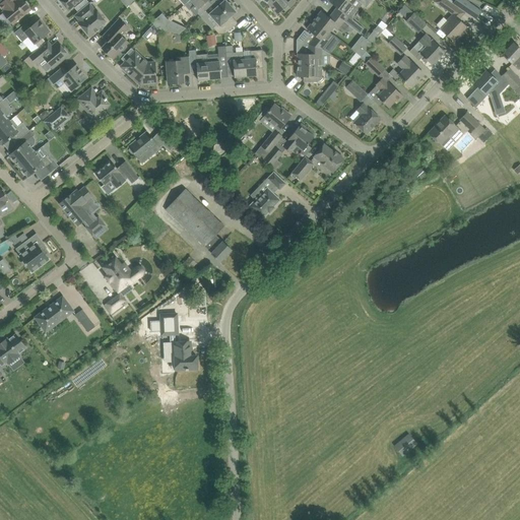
[(13,24),(31,9),(28,6),(29,5),(26,1),(24,1),(23,0),(21,0),(20,1),(19,0),(16,0),(3,0),(0,3),(0,5),(4,10),(3,11),(13,24)]
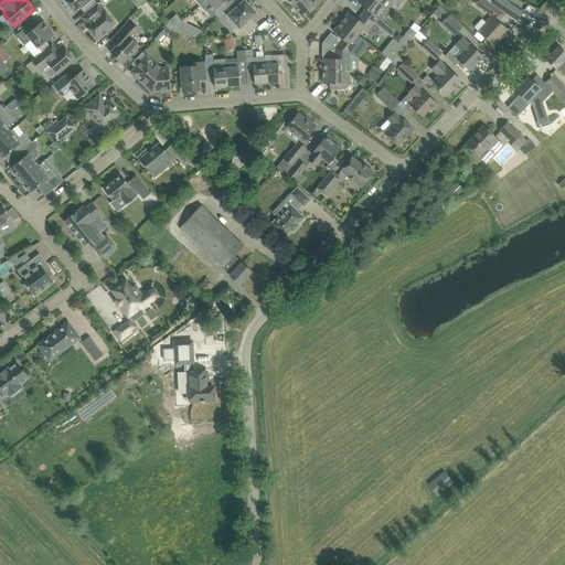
[(74,9),(75,10),(87,0),(65,0),(70,3),(68,6),(72,9),(74,9)]
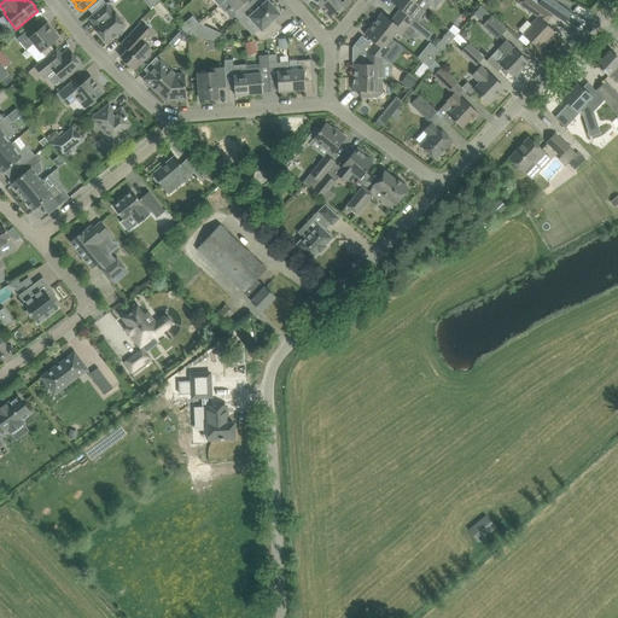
[(227,0),(233,5),(227,11),(233,18),(235,16),(238,18),(250,7),(245,3),(246,0),(227,0)]
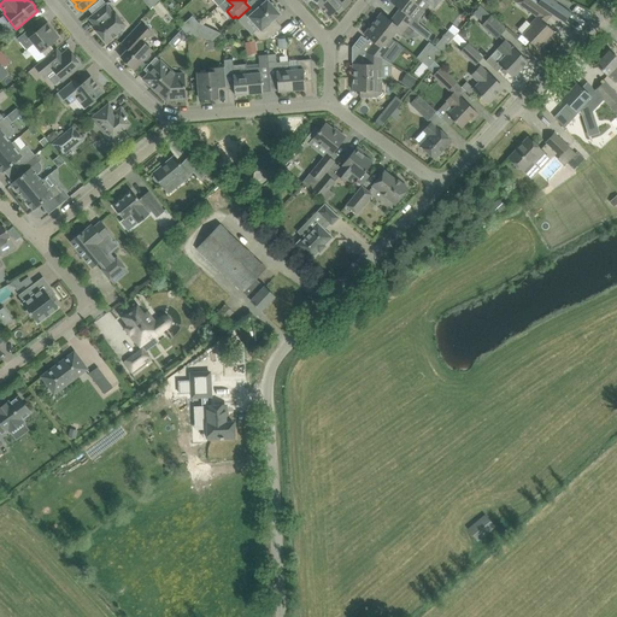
[(250,7),(238,18),(252,35),(254,33),(260,40),(270,39),(280,29),(272,21),(280,13),(274,6),(274,5),(272,4),(272,3),(271,3),(270,3),(268,0),(266,0),(263,4),(259,0),(257,0),(252,6),(250,7)]
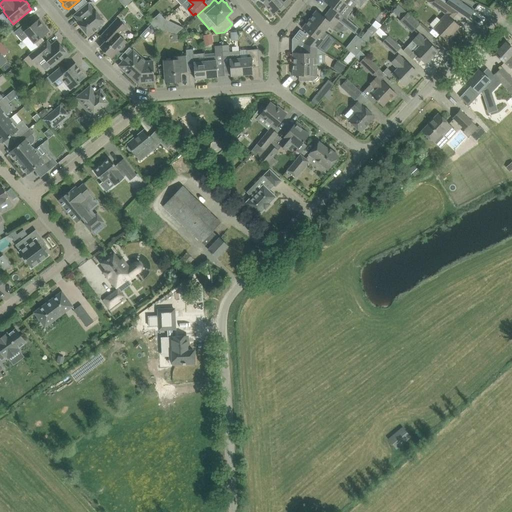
[(271,0),(266,5),(274,14),(281,8),(282,9),(291,1),(290,0),(271,0)]
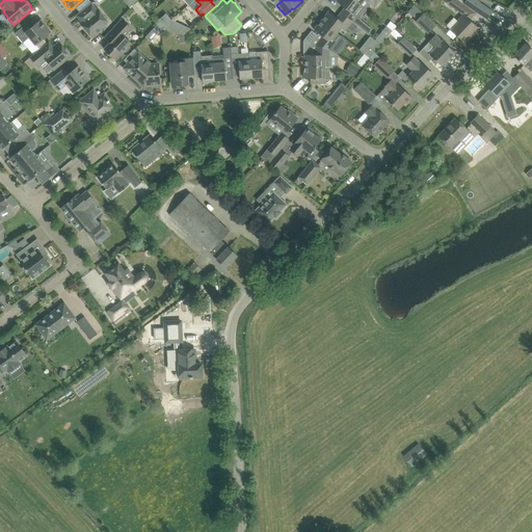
[(349,19),(362,29),(369,34),(372,29),(361,20),(361,17),(366,9),(354,0),(338,0),(337,1),(345,7),(341,12),(349,19)]
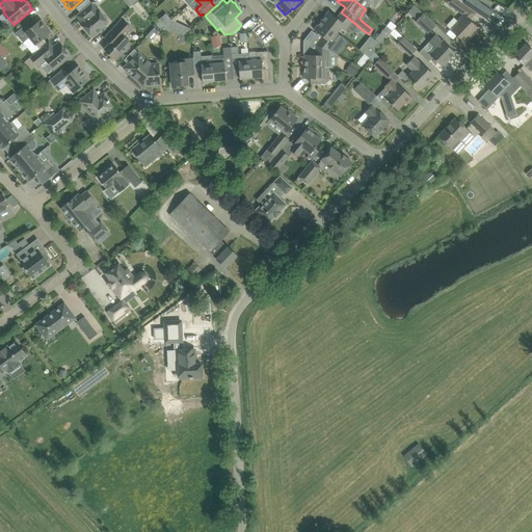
[(354,0),(366,9),(371,4),(369,2),(370,0),(354,0)]
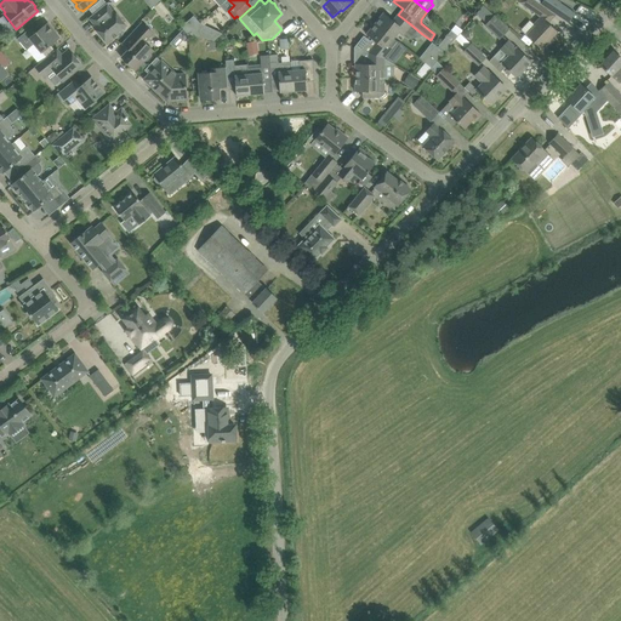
[(535,0),(520,0),(519,3),(540,18),(534,24),(536,26),(528,34),(543,50),(556,36),(554,36),(558,32),(548,23),(557,15),(553,12),(535,0)]
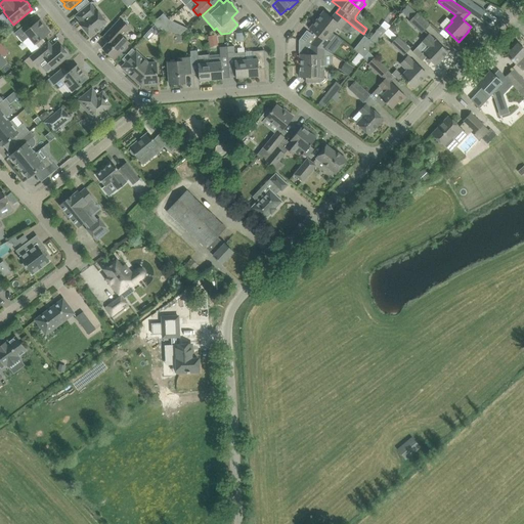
[(136,1),(130,6),(137,14),(143,10),(136,1)]
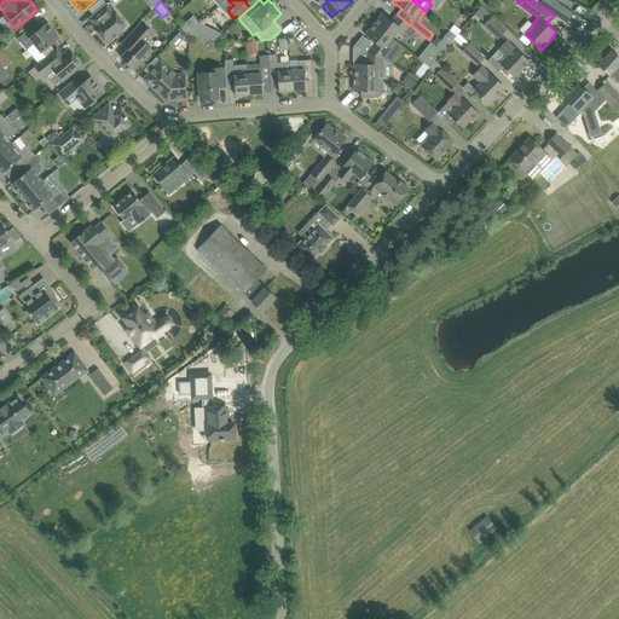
[(559,1),(551,12),(555,15),(567,22),(573,12),(559,1)]
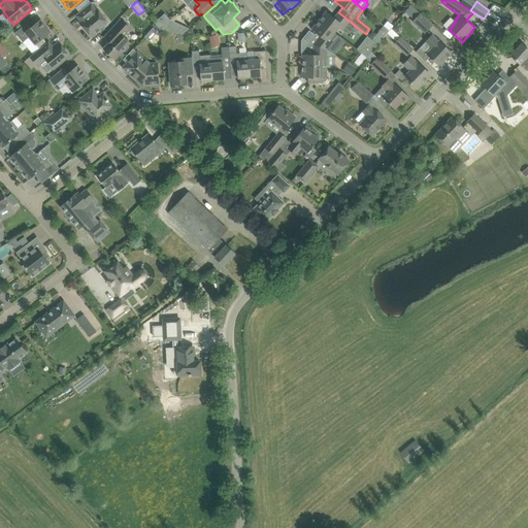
[(81,22),(79,23),(92,37),(102,29),(100,28),(108,22),(97,8),(96,9),(91,2),(76,14),(81,22)]
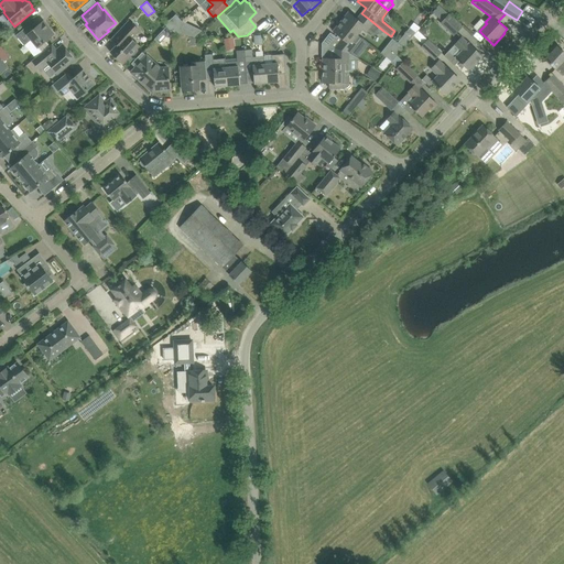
[(462,26),(448,14),(438,4),(434,10),(444,19),(441,22),(454,35),(462,26)]
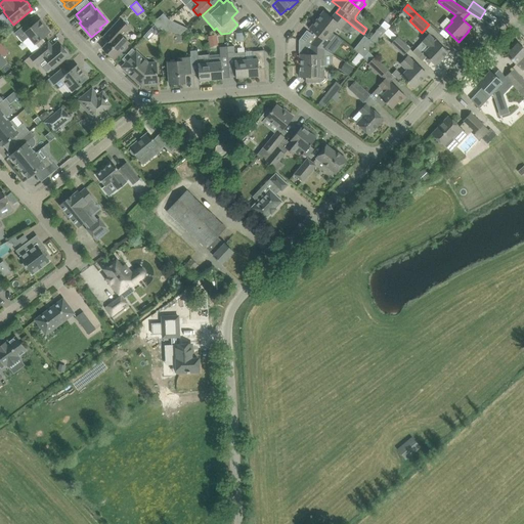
[(324,10),(317,19),(333,32),(344,18),(336,12),(332,17),(324,10)]
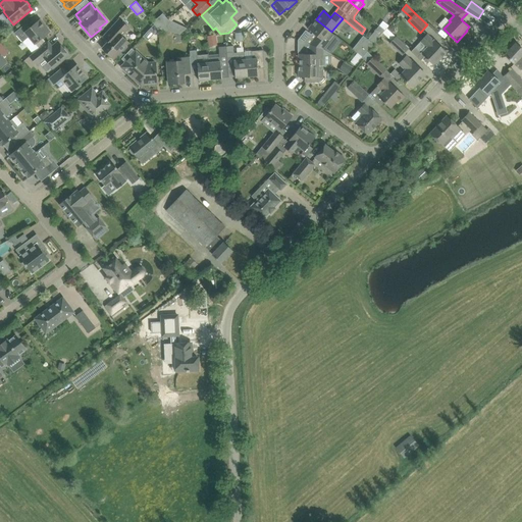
[(108,42),(103,48),(114,58),(121,50),(123,52),(128,46),(126,45),(131,42),(123,35),(129,28),(120,18),(116,22),(109,31),(114,36),(108,42)]
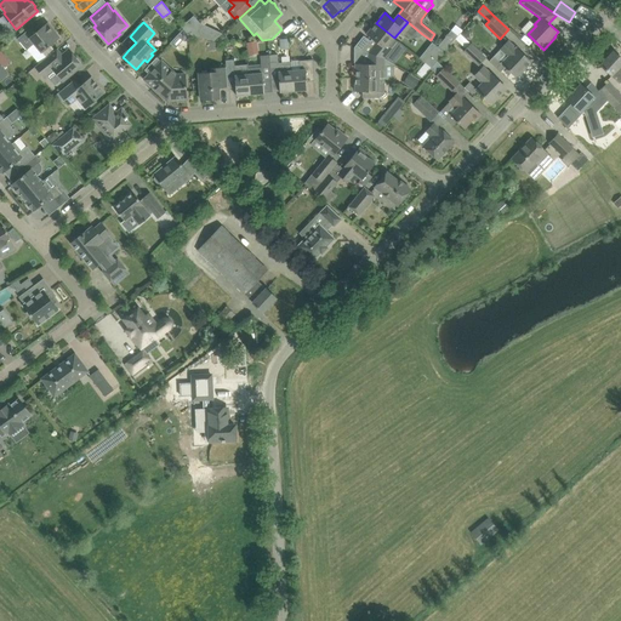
[(18,39),(27,50),(35,44),(47,57),(55,50),(51,45),(60,38),(47,23),(34,34),(30,29),(18,39)]
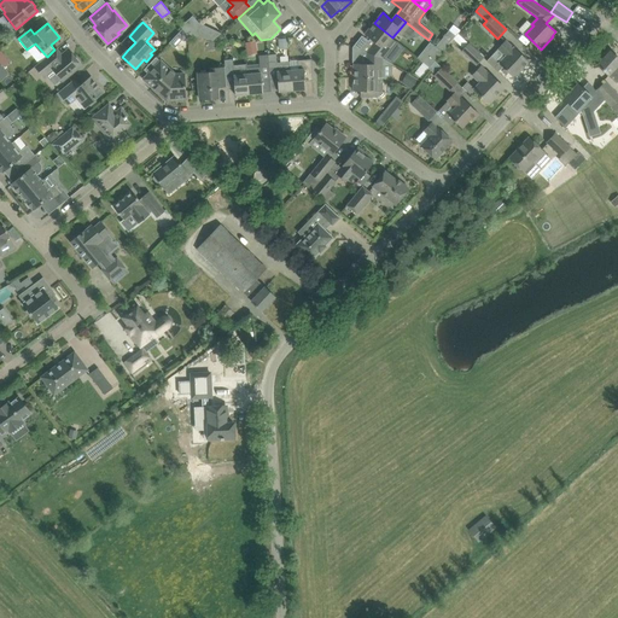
[(374,23),(365,34),(374,41),(366,52),(383,58),(391,47),(396,41),(392,38),(374,23)]
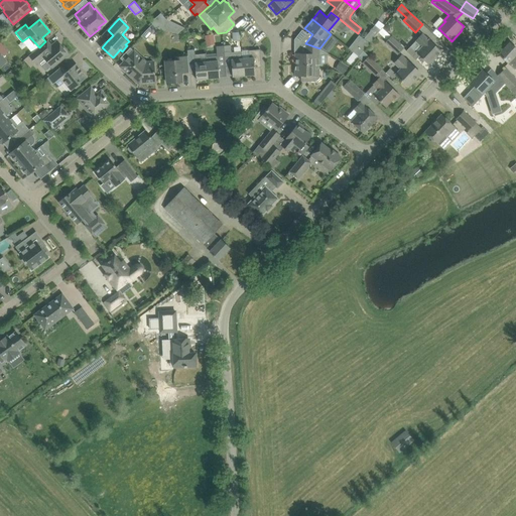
[(153,24),(148,29),(152,34),(157,34),(157,28),(153,24)]
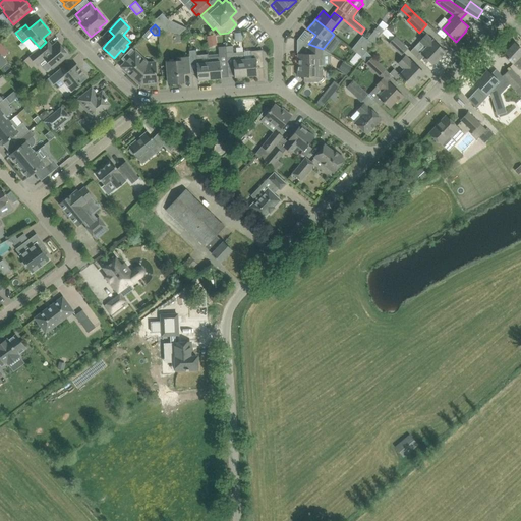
[(181,24),(176,33),(180,34),(187,27),(181,24)]
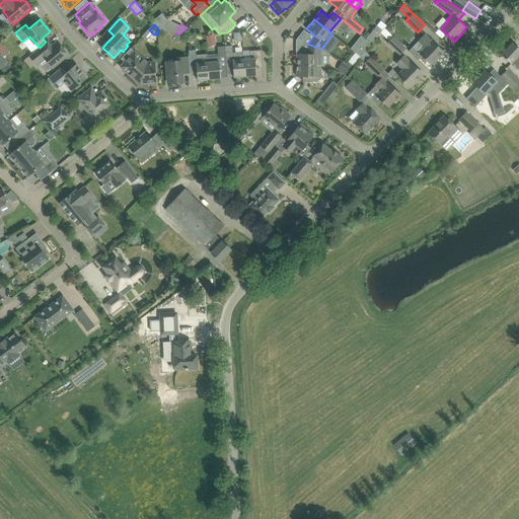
[(399,54),(405,48),(394,36),(384,28),(380,32),(389,42),(388,43),(399,54)]
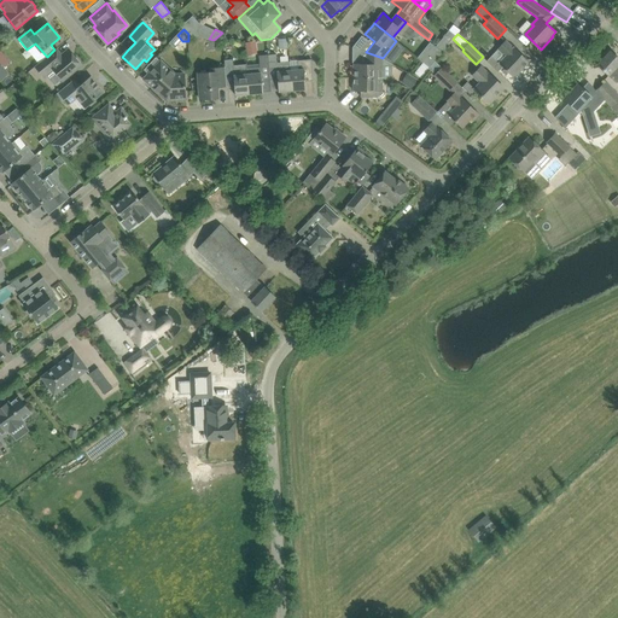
[(257,40),(246,42),(248,54),(258,52),(257,40)]
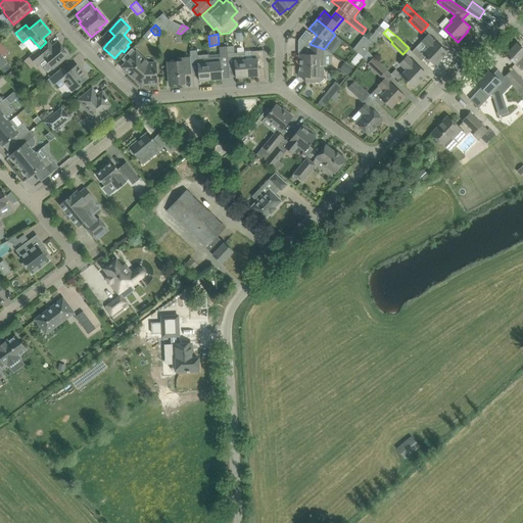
[(428,34),(422,41),(428,47),(423,53),(426,56),(428,58),(435,65),(448,52),(440,45),(435,40),(428,34)]
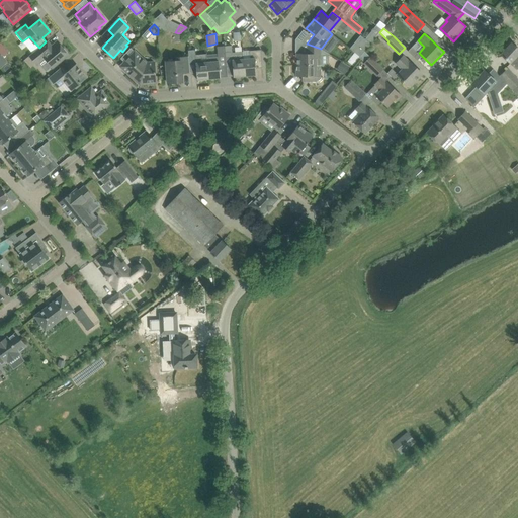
[(371,44),(360,34),(350,49),(360,57),(371,44)]
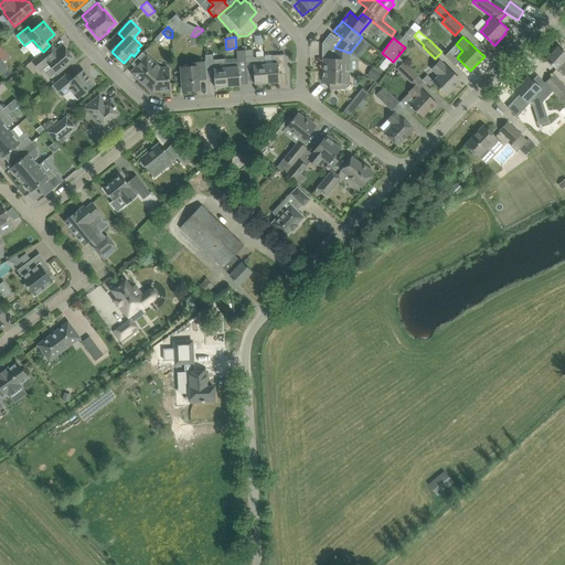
[(75,60),(65,49),(63,51),(61,48),(56,51),(52,44),(32,61),(41,71),(50,64),(57,73),(75,60)]
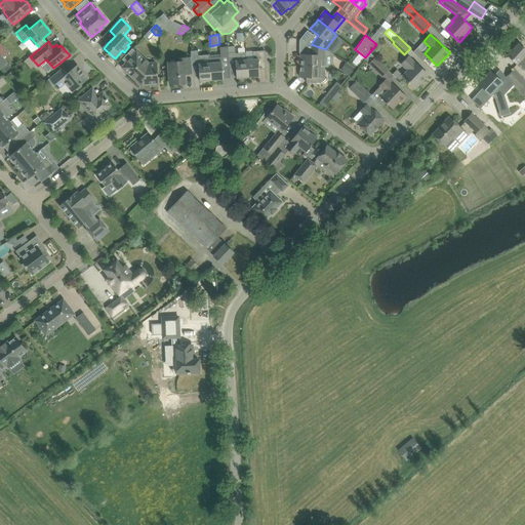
[(524,48),(519,43),(508,54),(515,62),(524,70),(524,69),(524,48)]
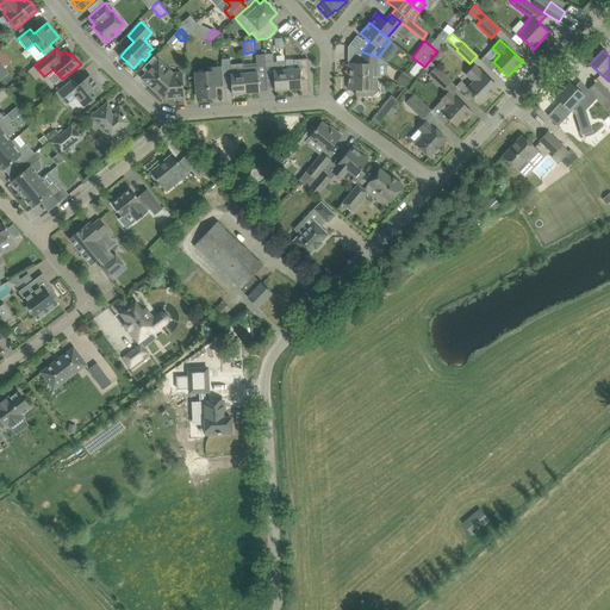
[(349,62),(349,76),(378,76),(385,80),(386,62),(378,57),(361,51),(361,63),(349,62)]
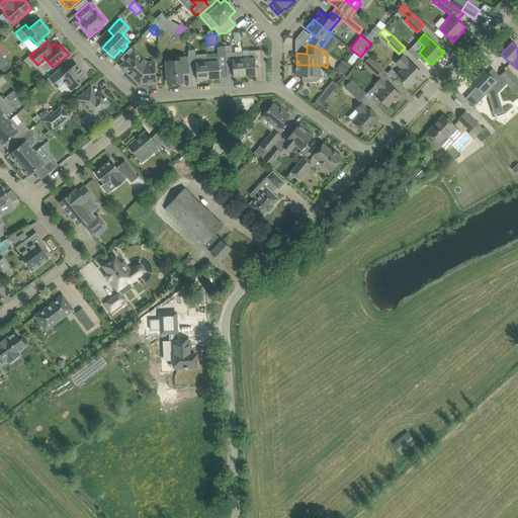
[(219,53),(207,54),(207,62),(209,79),(221,78),(221,77),(220,68),(227,67),(225,46),(218,47),(219,53)]
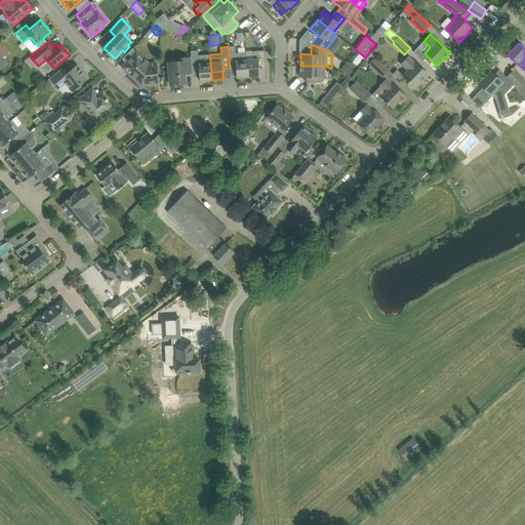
[(237,78),(249,77),(247,58),(247,52),(236,53),(235,46),(228,46),(230,68),(236,68),(237,78)]
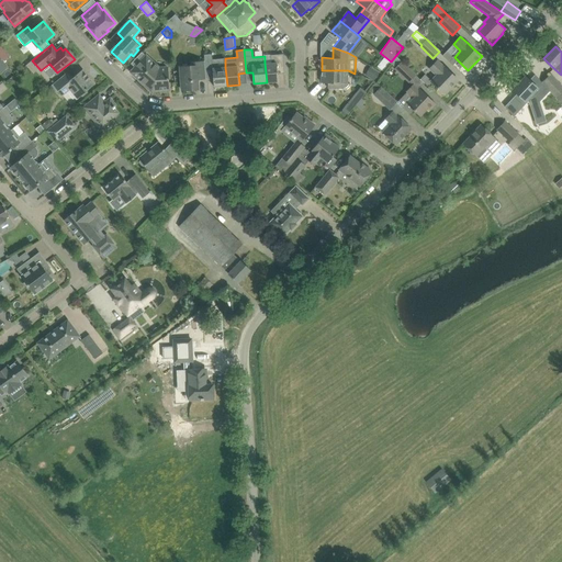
[(160,91),(161,92),(166,92),(167,90),(167,89),(169,89),(168,66),(160,66),(146,53),(145,54),(143,52),(132,63),(136,67),(132,71),(152,91),(160,90),(160,91)]
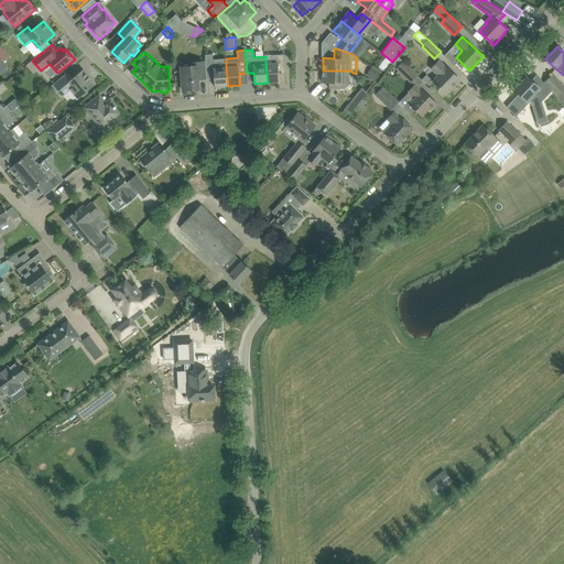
[(206,61),(207,77),(214,76),(215,87),(228,86),(226,67),(219,68),(218,60),(214,60),(213,54),(205,54),(206,61)]
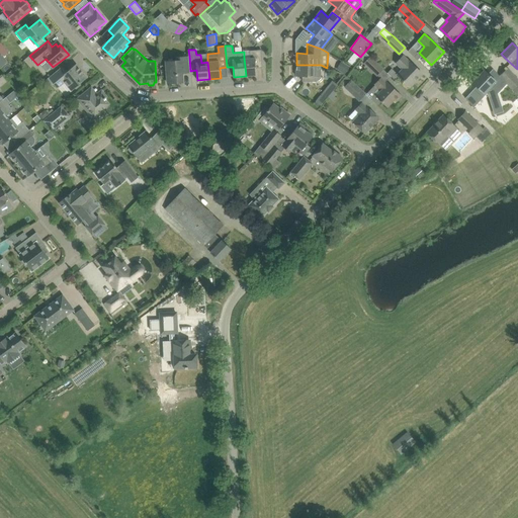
[(244,58),(246,76),(257,75),(256,65),(263,65),(261,50),(250,51),(250,58),(244,58)]
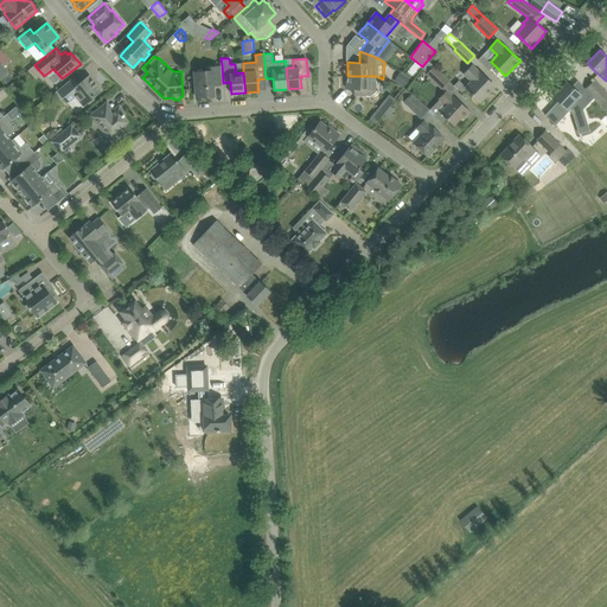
[(422,66),(421,68),(427,74),(442,89),(449,81),(434,66),(428,61),(422,66)]
